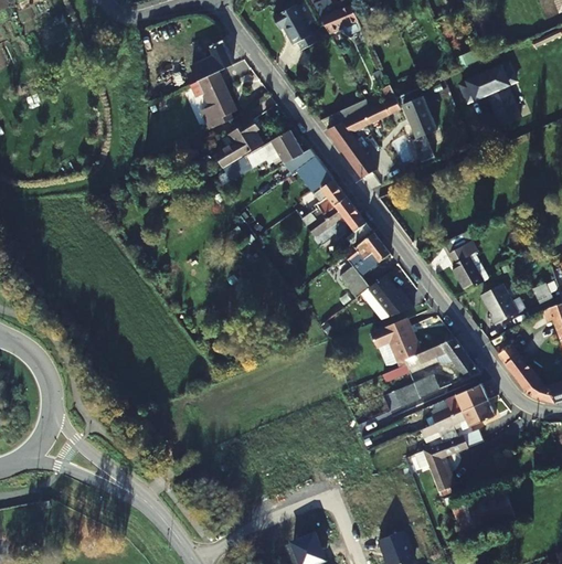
[(326,13),(319,0),(310,0),(327,31),(328,31),(354,20),(348,4),(326,13)]
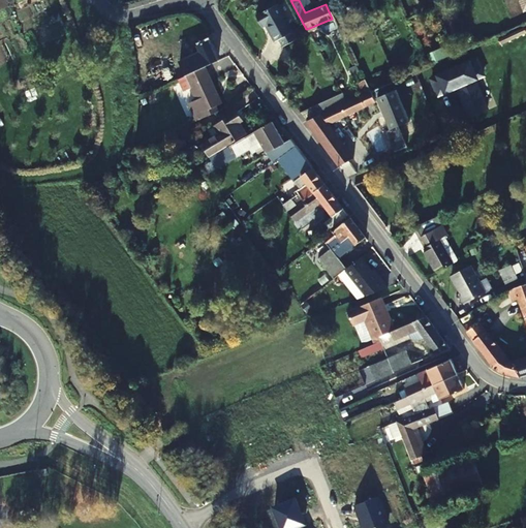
[(294,38),(276,4),(254,14),(260,26),(264,24),(273,40),(277,38),(281,45),(294,38)]
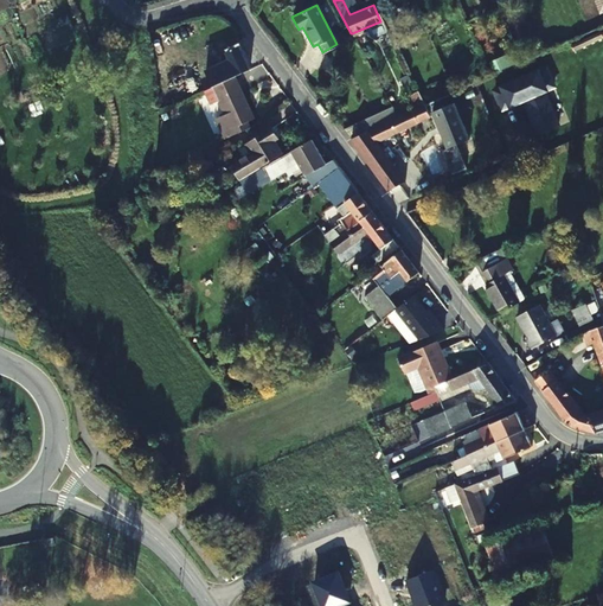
[(120,57),(114,45),(107,49),(111,61),(120,57)]
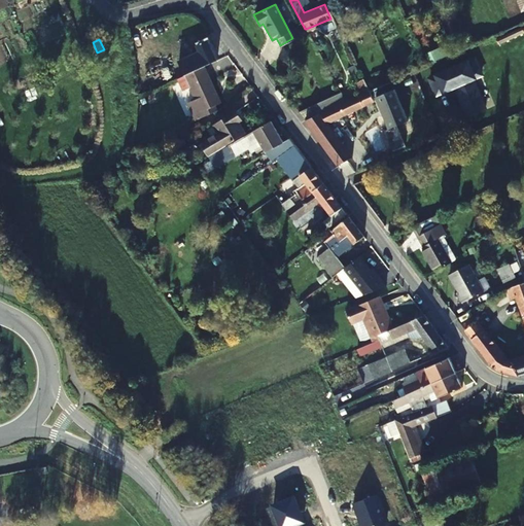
[(183,75),(202,67),(215,61),(206,41),(197,45),(201,53),(191,57),(190,55),(177,61),(183,75)]
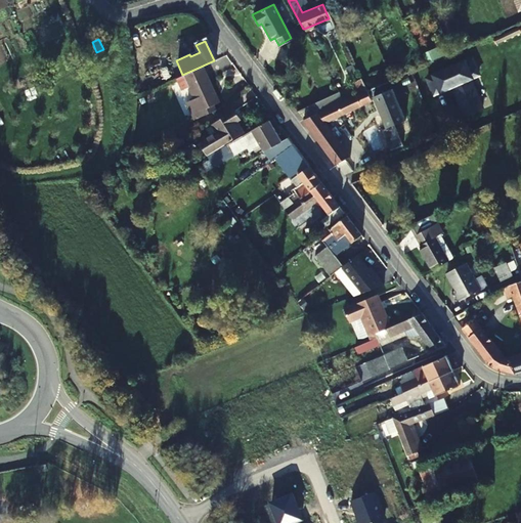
[(469,58),(425,78),(432,93),(450,85),(464,116),(480,107),(467,78),(476,74),(469,58)]
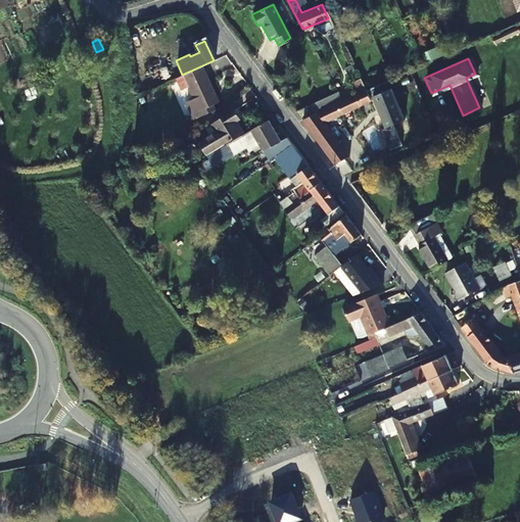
[(218,104),(200,66),(182,75),(174,79),(179,90),(188,86),(193,99),(184,103),(191,122),(216,110),(214,105),(218,104)]
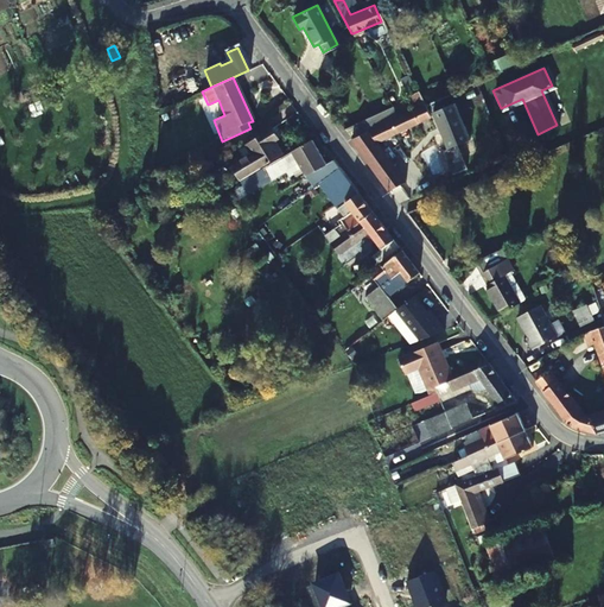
[(395,117),(362,132),(349,138),(386,189),(393,198),(408,189),(401,178),(428,164),(425,158),(396,174),(375,143),(431,115),(445,149),(439,151),(450,174),(465,168),(456,144),(466,139),(451,102),(450,102),(446,93),(423,103),(395,117)]
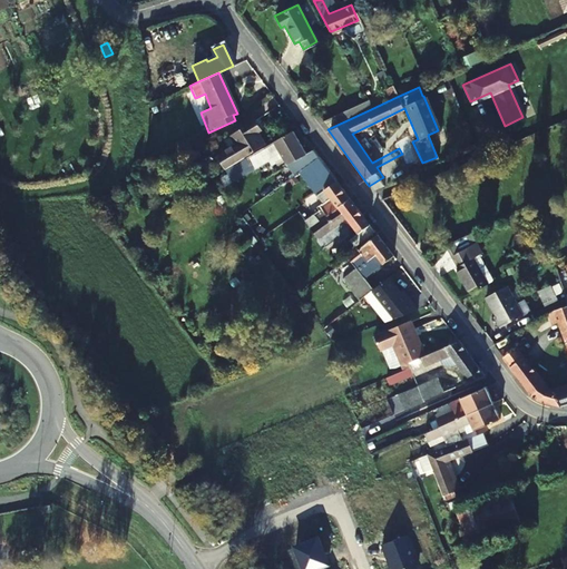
[(335,114),(340,124),(371,109),(367,99),(335,114)]
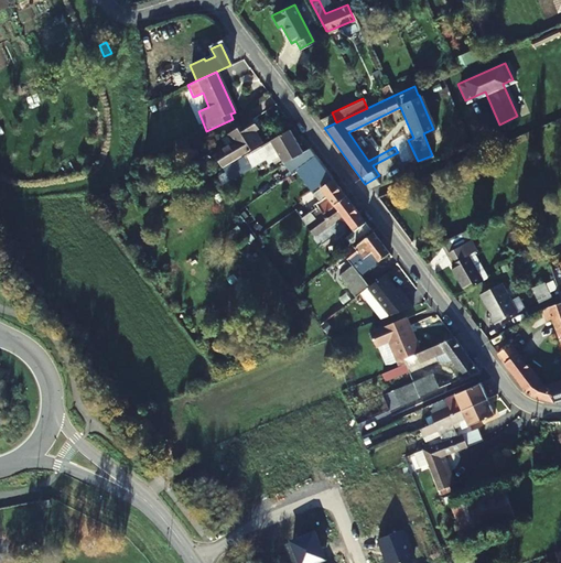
[(244,151),(266,140),(258,127),(263,123),(258,114),(232,129),(237,138),(217,149),(225,162),(244,151)]
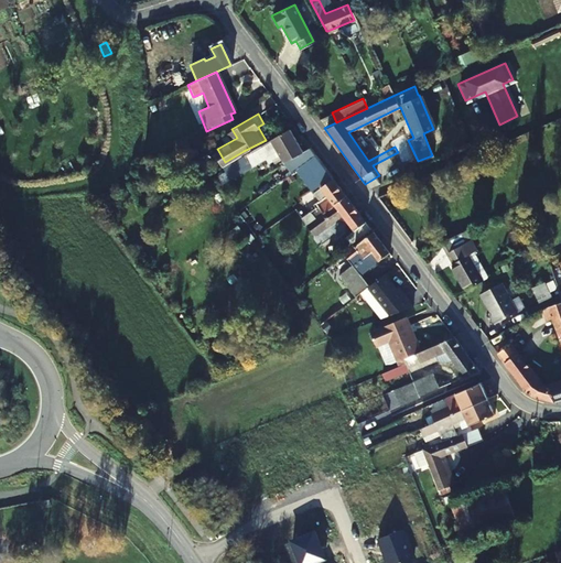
[(304,152),(290,131),(245,155),(249,163),(263,155),(261,152),(273,144),(284,164),(295,158),(301,166),(316,155),(311,149),(304,152)]
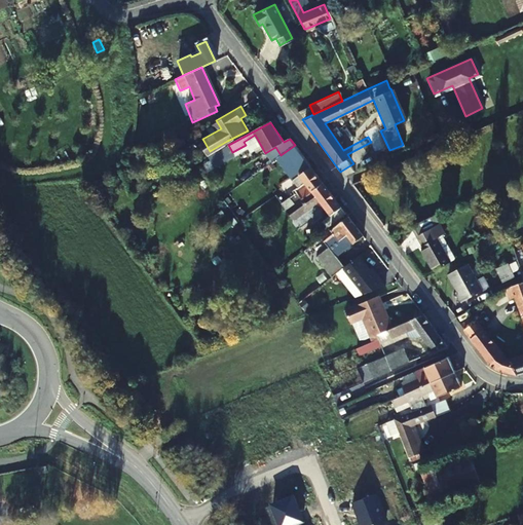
[(432,148),(430,143),(406,153),(408,158),(432,148)]
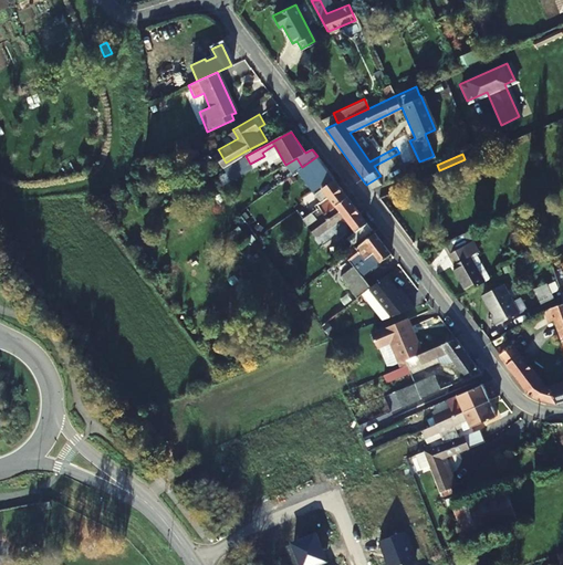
[(295,210),(308,227),(347,197),(321,161),(300,177),(312,194),(320,187),(327,197),(316,205),(319,207),(308,216),(299,207),(295,210)]
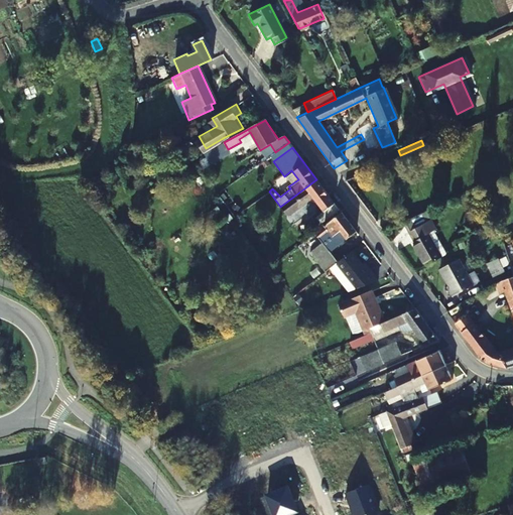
[(388,160),(385,155),(361,165),(364,171),(388,160)]
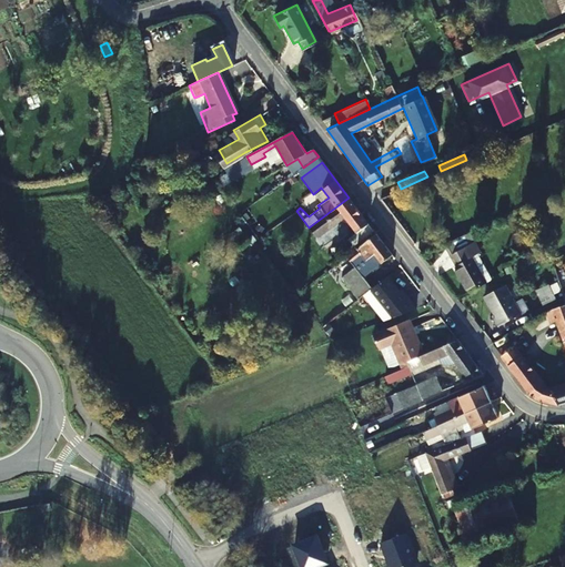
[(349,198),(309,228),(319,241),(312,245),(316,250),(326,243),(320,234),(343,218),(354,231),(345,238),(351,245),(372,229),(349,198)]
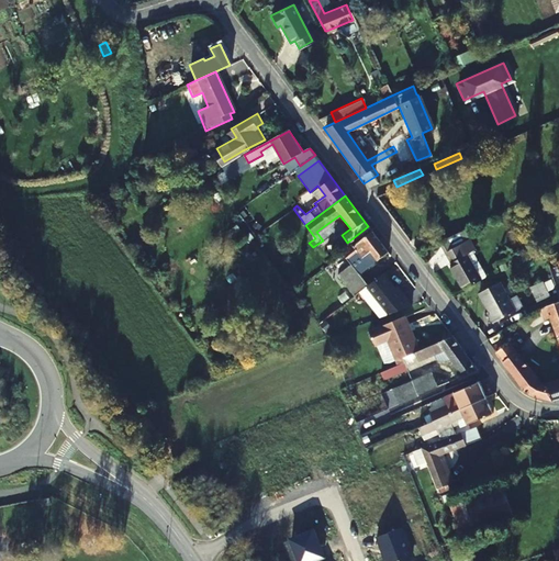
[(394,209),(389,200),(382,205),(389,213),(394,209)]
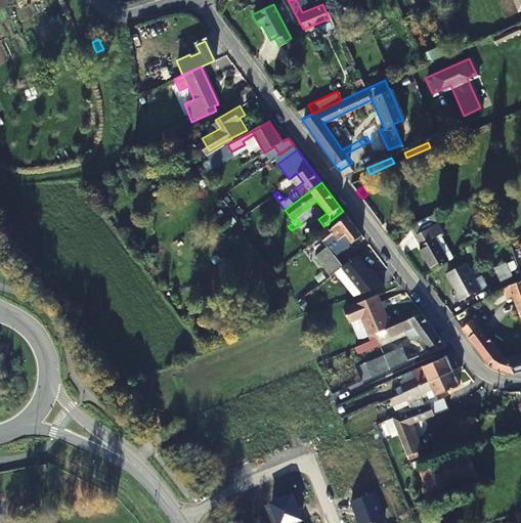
[(441,231),(432,214),(407,224),(418,244),(417,244),(431,269),(451,258),(438,233),(441,231)]
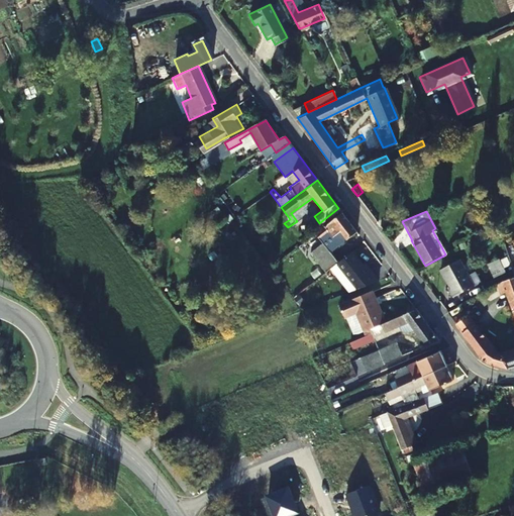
[(322,243),(325,247),(341,235),(344,239),(355,231),(341,212),(309,237),(317,247),(322,243)]
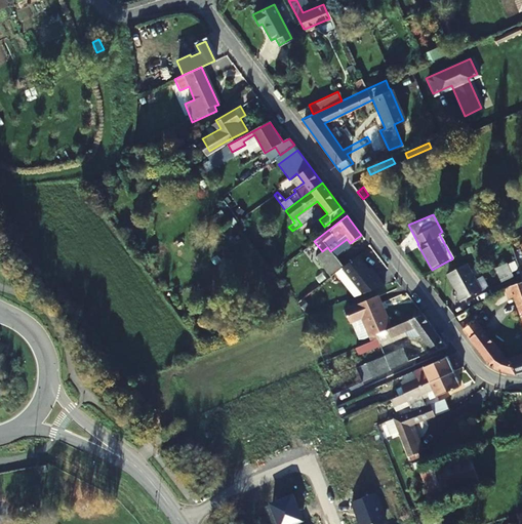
[(327,247),(322,251),(316,256),(330,276),(342,267),(335,257),(330,251),(327,247)]
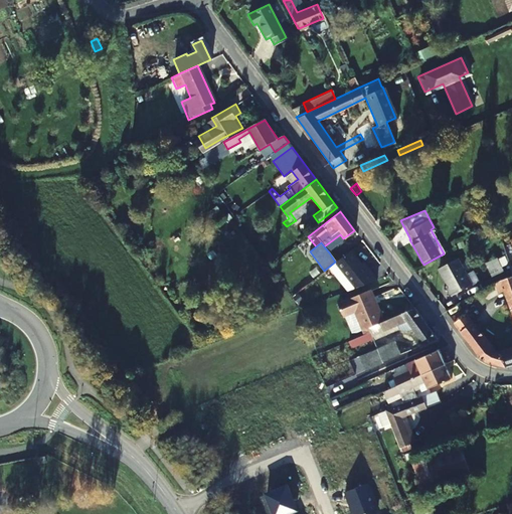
[(360,264),(350,250),(335,262),(355,288),(375,280),(362,263),(360,264)]
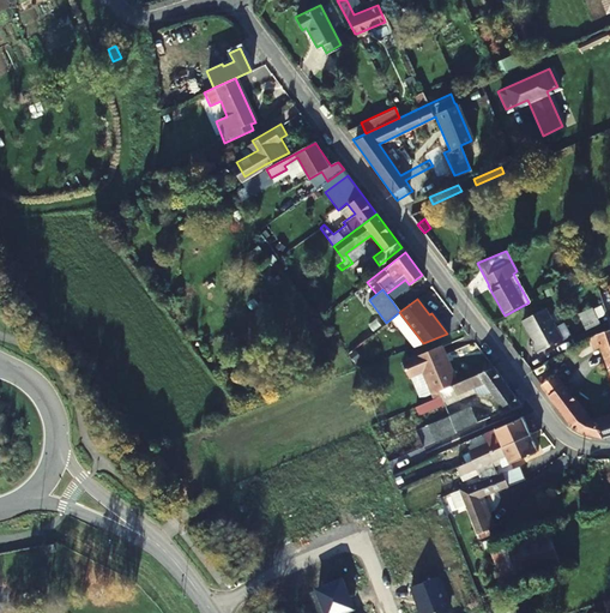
[(595,317),(591,305),(578,310),(583,322),(595,317)]
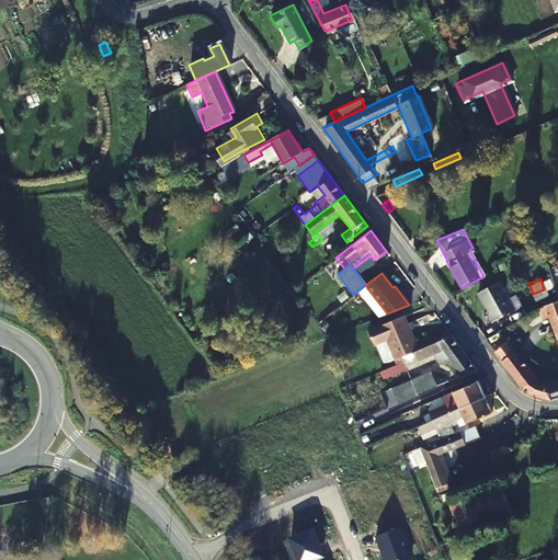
[(512,309),(496,281),(477,290),(486,308),(484,310),(490,321),(512,309)]
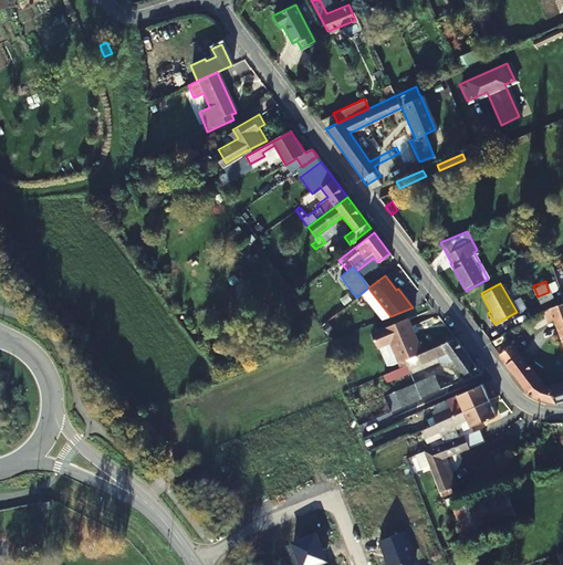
[(562,303),(562,302),(532,315),(538,327),(553,320),(562,347),(562,384),(548,389),(537,382),(510,345),(509,346),(506,342),(493,348),(528,395),(554,403),(562,399),(562,303)]
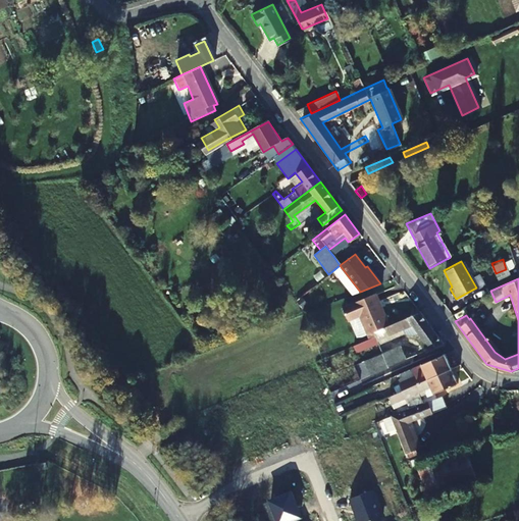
[(367,334),(372,331),(388,325),(375,293),(342,307),(348,320),(359,316),(367,334)]
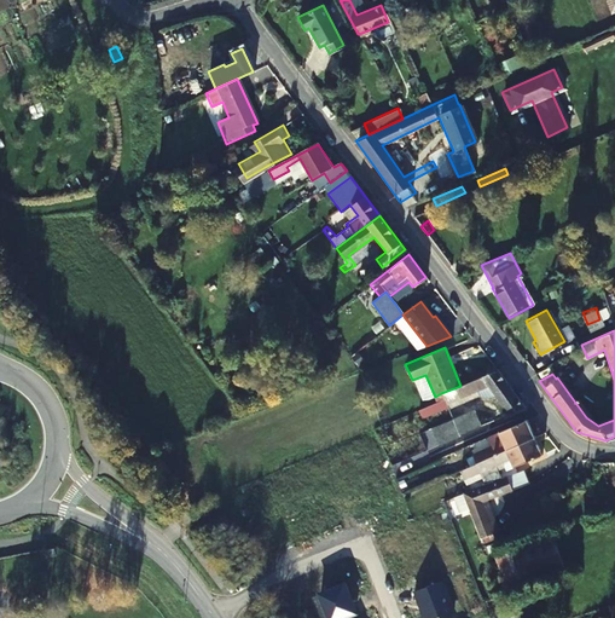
[(497,371),(460,386),(441,393),(445,399),(427,406),(430,414),(447,405),(448,408),(477,396),(494,397),(506,414),(524,406),(497,371)]
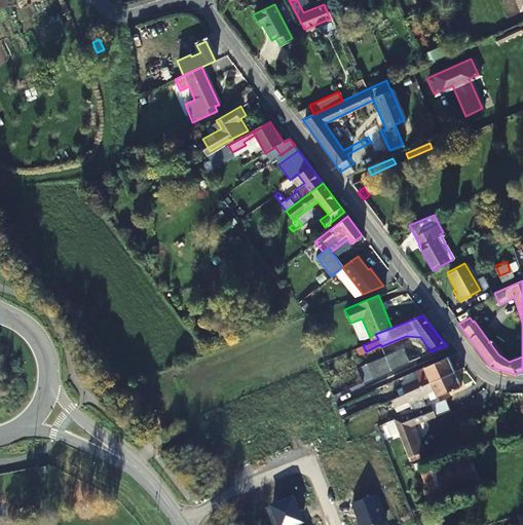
[(409,362),(403,348),(367,364),(372,378),(409,362)]
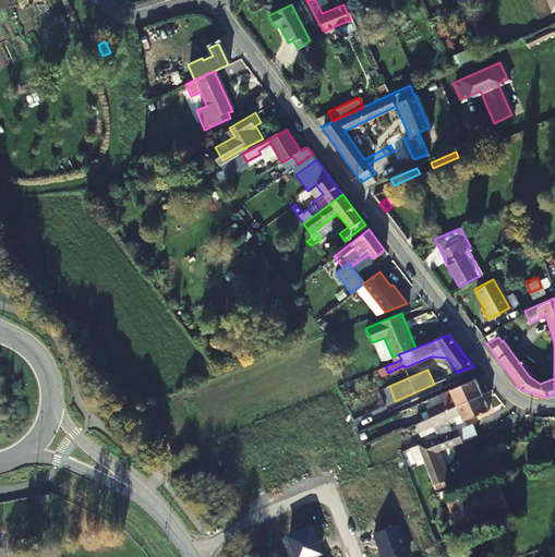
[(426,410),(430,419),(481,396),(474,380),(439,395),(443,403),(426,410)]
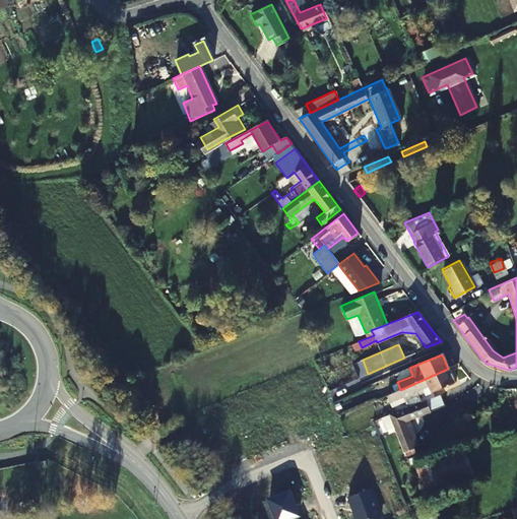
[(448,369),(400,390),(405,403),(392,408),(394,412),(419,402),(414,391),(422,388),(425,395),(454,383),(448,369)]
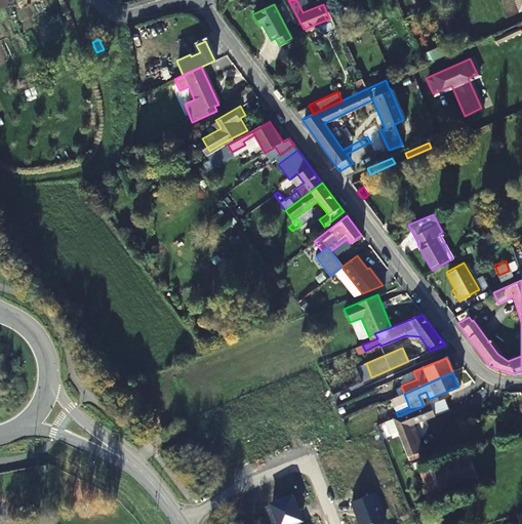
[(141,402),(134,384),(121,389),(133,406),(141,402)]
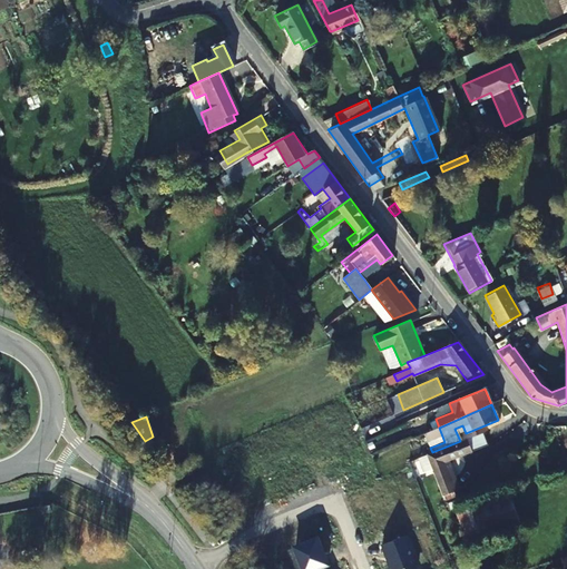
[(466,439),(460,441),(432,452),(428,453),(433,470),(443,496),(459,489),(448,460),(481,448),(477,437),(467,441),(466,439)]
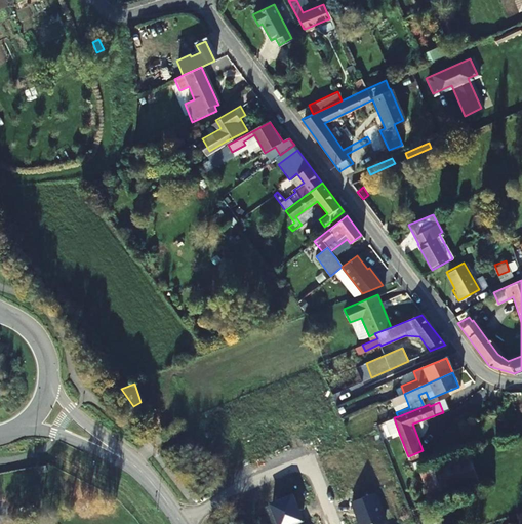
[(169,438),(164,428),(157,431),(163,441),(169,438)]
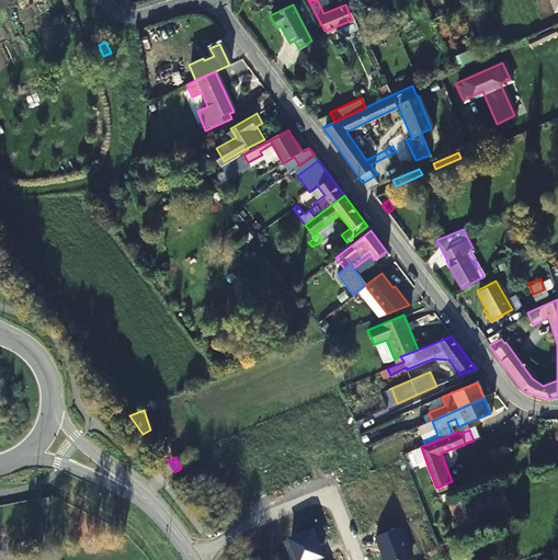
[(503,494),(500,486),(464,500),(462,496),(446,502),(460,535),(462,537),(513,517),(503,494)]
